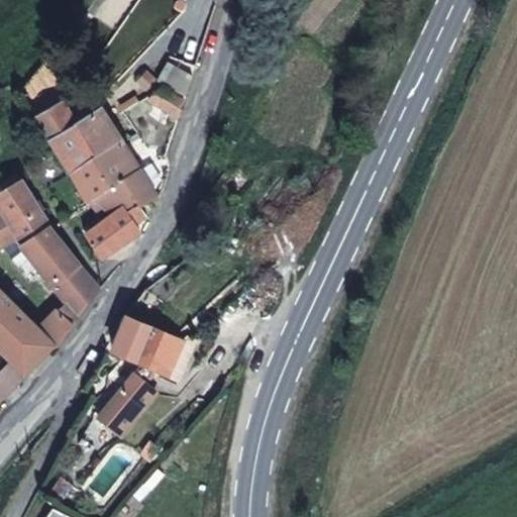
[(185,9),(186,5),(186,3),(186,2),(183,0),(178,0),(178,1),(176,4),(176,6),(182,11),(185,9)]
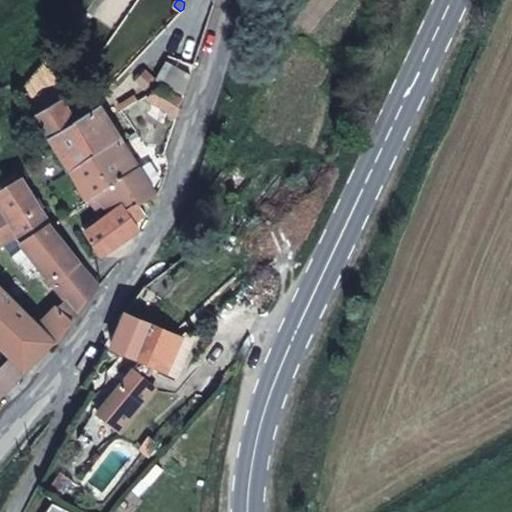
[(185,95),(191,74),(167,61),(157,78),(182,94),(185,95)]
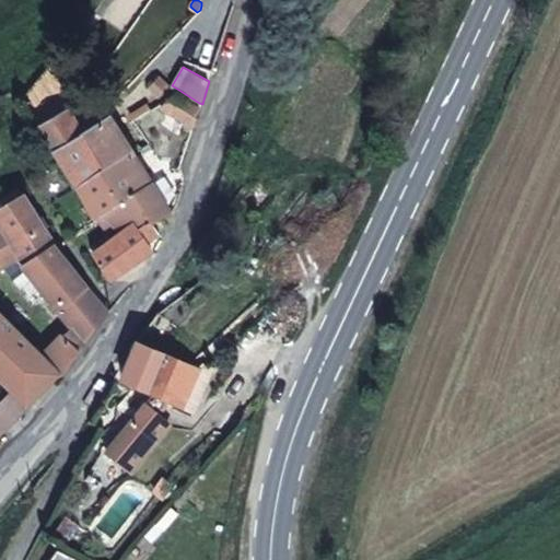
[(167,103),(177,94),(160,78),(150,89),(165,102),(167,103)]
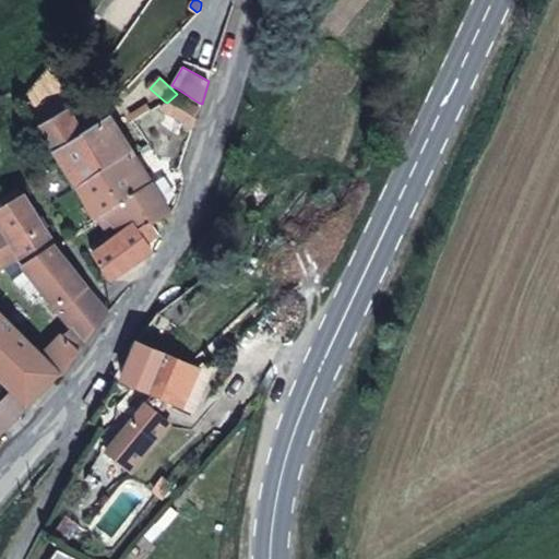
[(193,128),(200,108),(177,94),(167,103),(162,107),(193,128)]
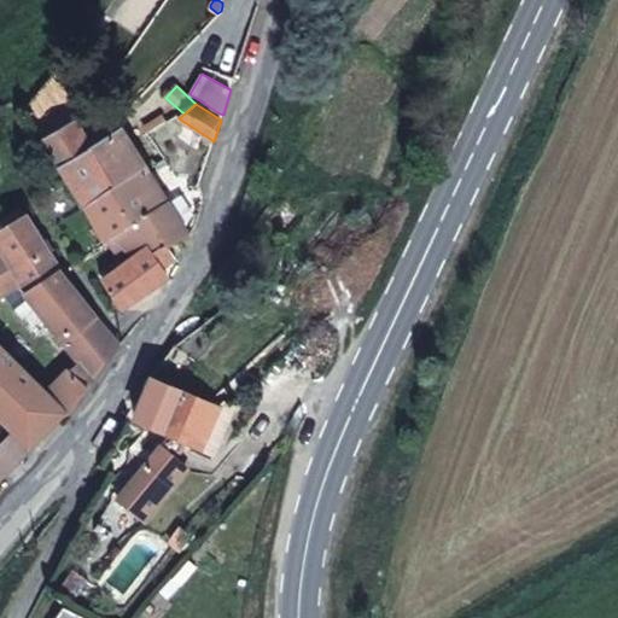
[(167,122),(163,117),(145,129),(149,134),(167,122)]
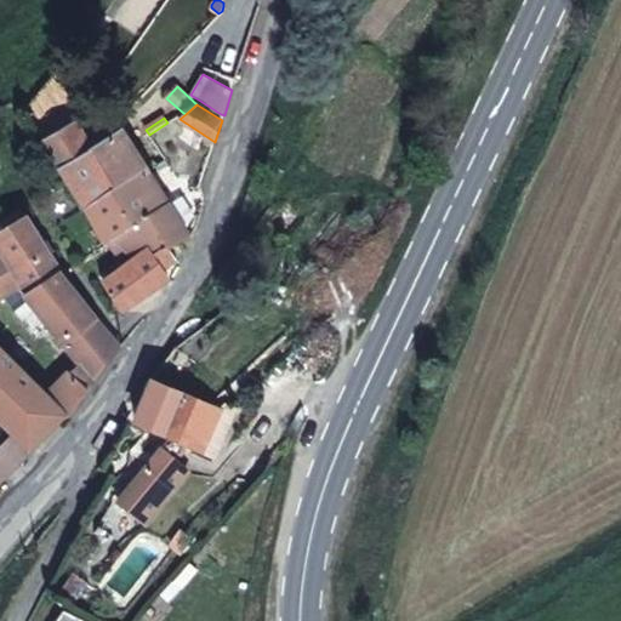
[(81,132),(75,123),(45,141),(62,167),(92,149),(91,148),(81,132)]
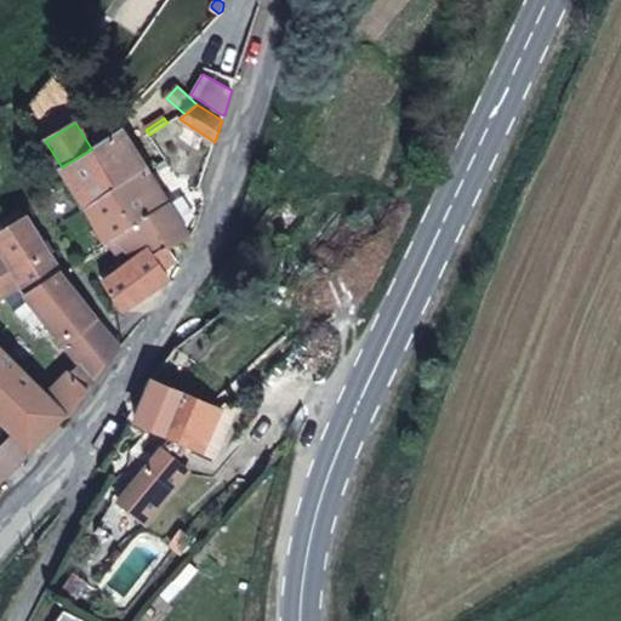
[(115,187),(146,167),(121,129),(91,148),(92,149),(115,187)]
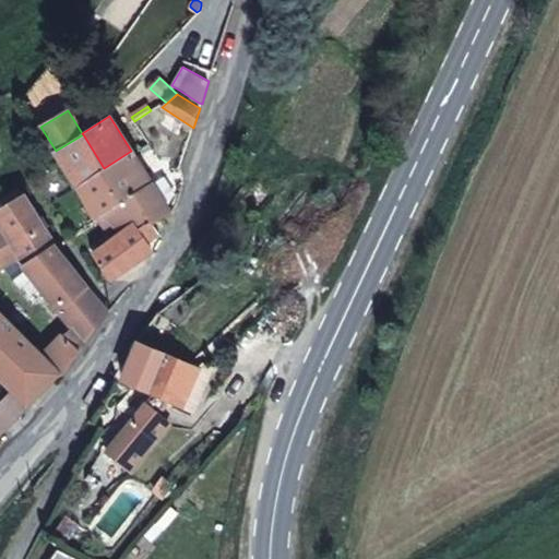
[(104,168),(83,134),(56,151),(76,186),(103,169),(104,168)]
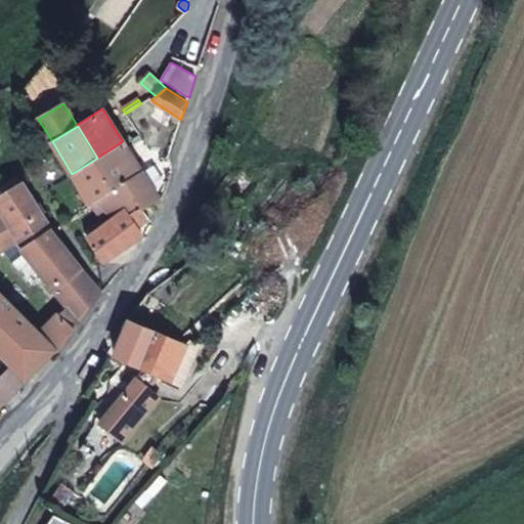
[(124,143),(123,141),(97,158),(96,159),(115,188),(141,170),(124,143)]
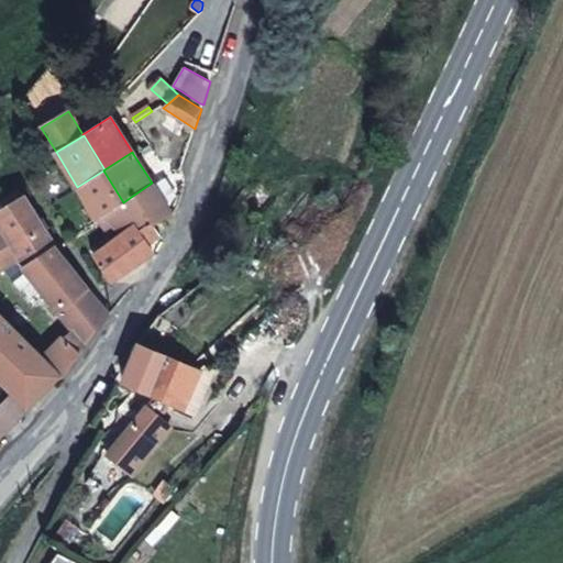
[(123,202),(103,170),(77,187),(98,222),(107,216),(123,202)]
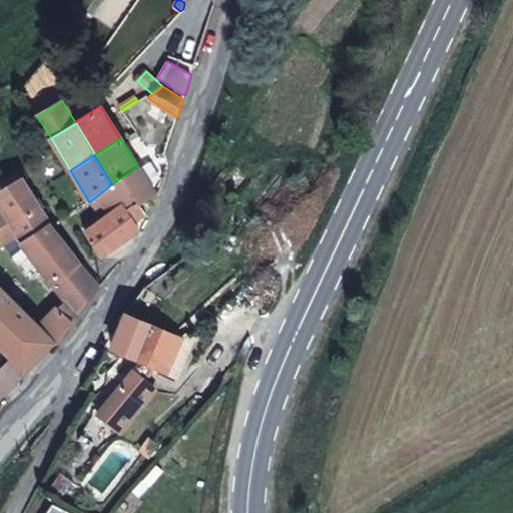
[(239,164),(235,168),(250,180),(254,175),(239,164)]
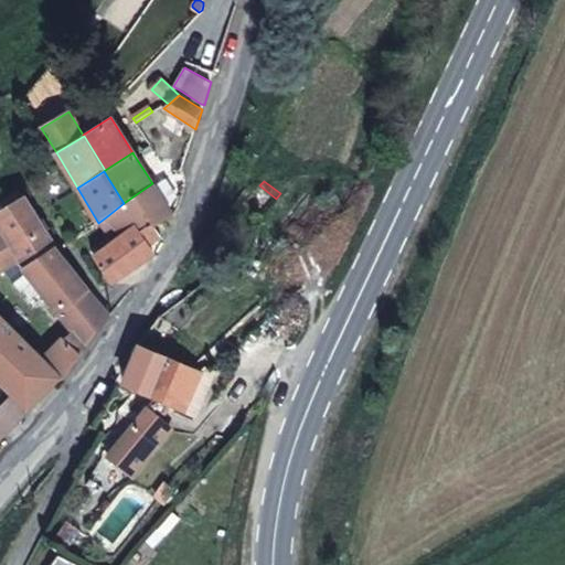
[(172,216),(152,183),(124,203),(107,216),(123,235),(134,227),(138,233),(151,223),(155,227),(172,216)]
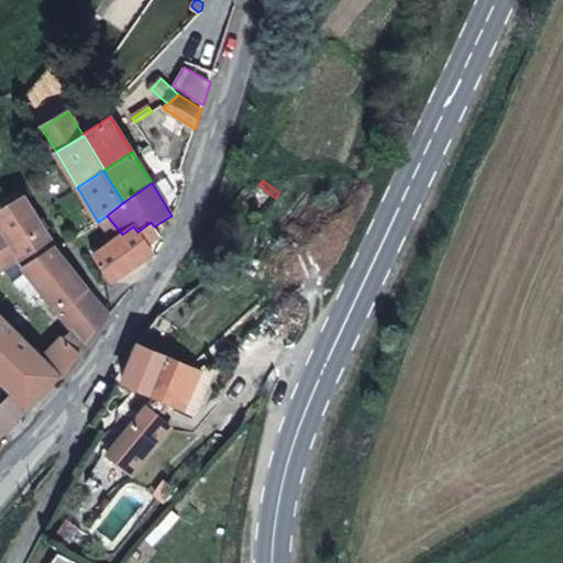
[(241,209),(256,220),(275,198),(258,185),(241,209)]
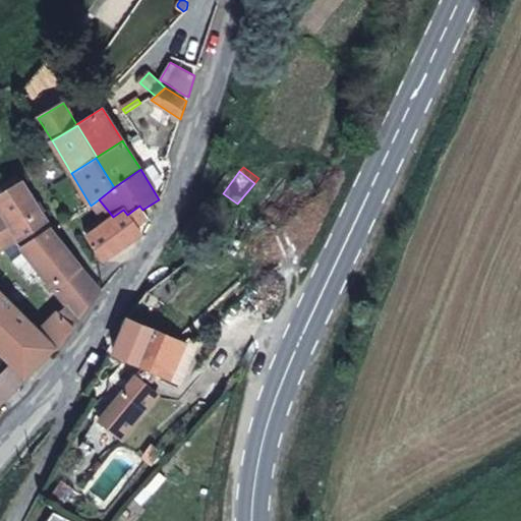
[(22,184),(17,175),(2,184),(7,193),(22,184)]
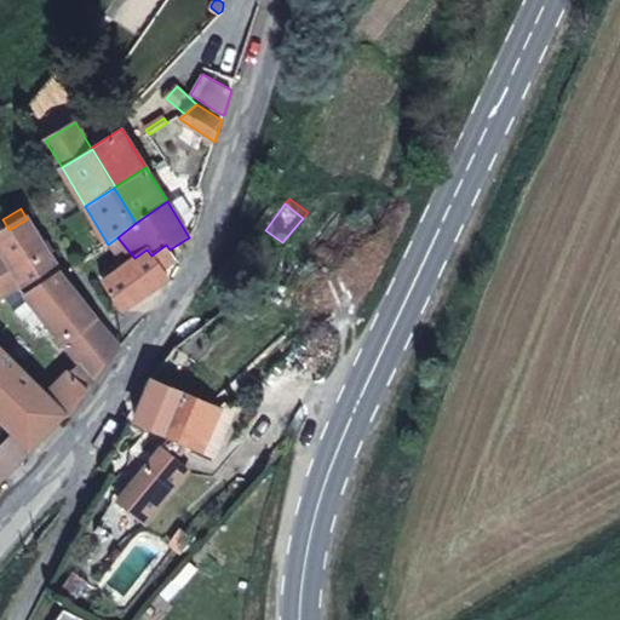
[(36,235),(27,219),(9,230),(0,235),(0,245),(4,251),(24,282),(29,291),(58,270),(36,235)]
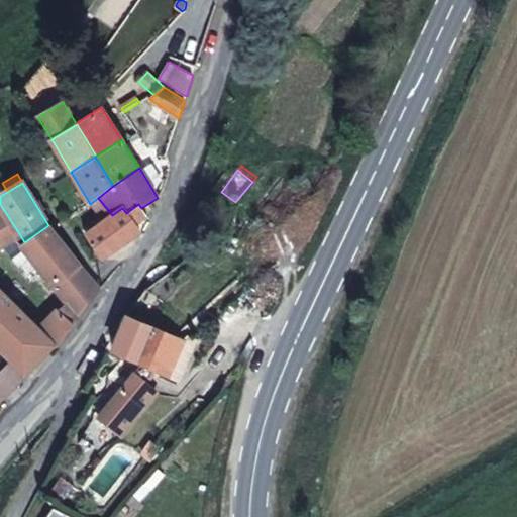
[(141,208),(138,204),(126,213),(134,223),(146,215),(141,208)]
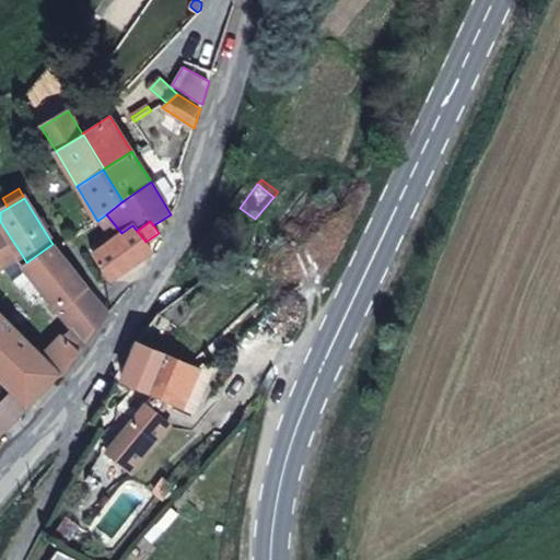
[(137,231),(132,225),(121,233),(116,238),(95,254),(112,279),(151,252),(146,242),(137,231)]
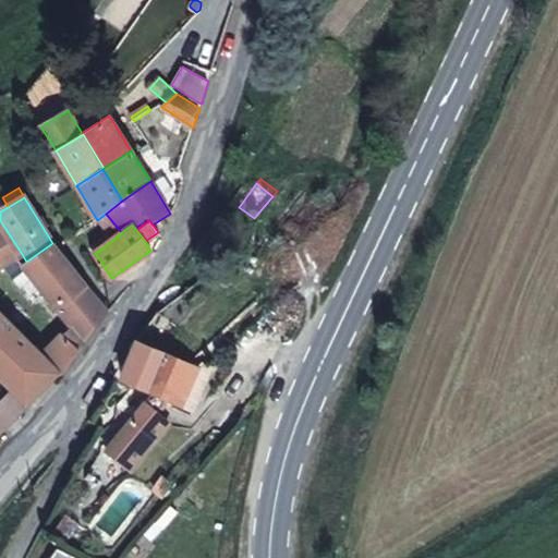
[(0,266),(22,254),(3,226),(0,227),(0,266)]
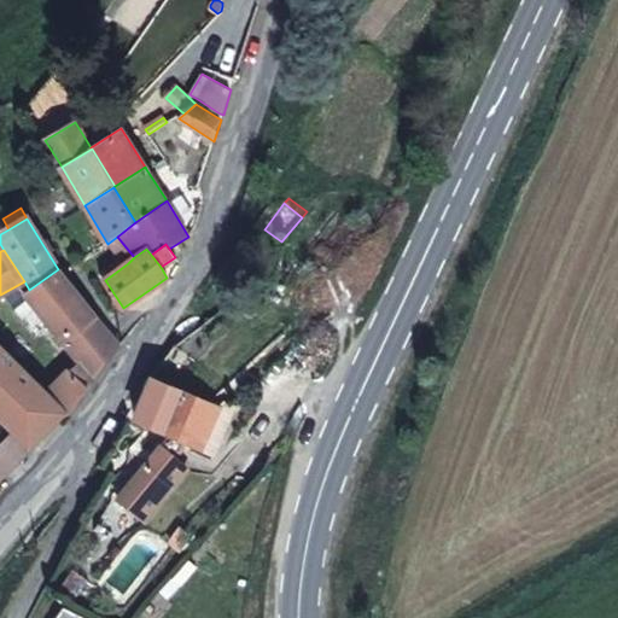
[(128,263),(123,256),(100,273),(105,280),(128,263)]
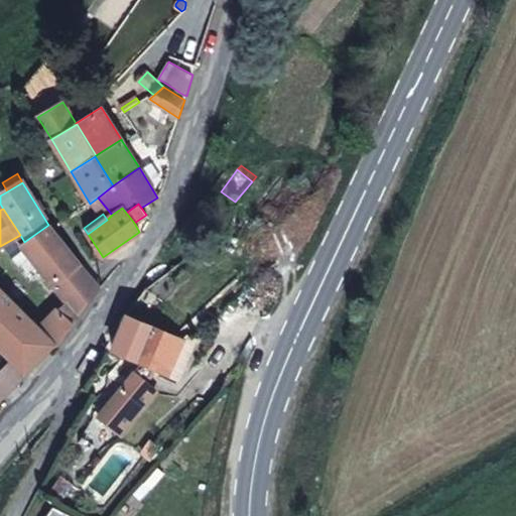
[(52,231),(49,228),(48,225),(24,242),(21,244),(67,301),(80,317),(100,289),(99,288),(86,272),(52,231)]
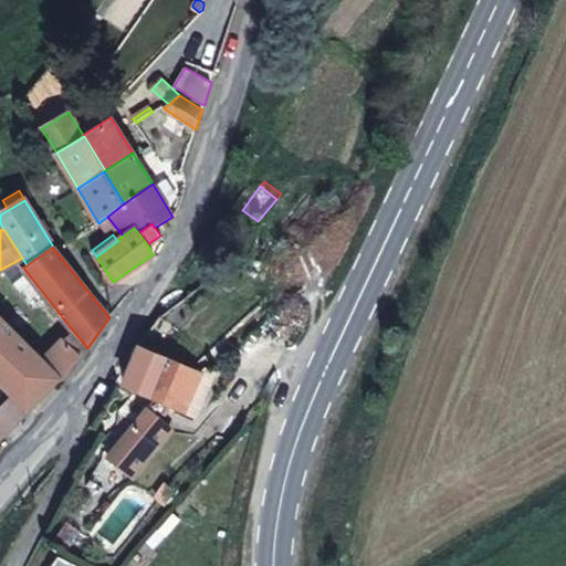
[(59,379),(61,377),(42,358),(0,316),(0,381),(12,395),(27,410),(59,379)]
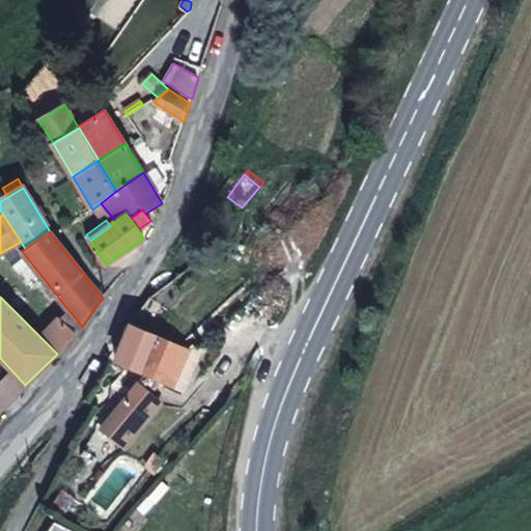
[(159,324),(168,310),(151,298),(150,298),(141,311),(159,324)]
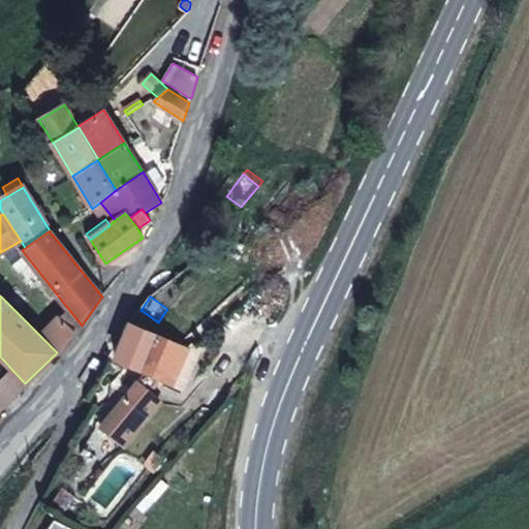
[(82,325),(68,309),(60,317),(76,332),(82,325)]
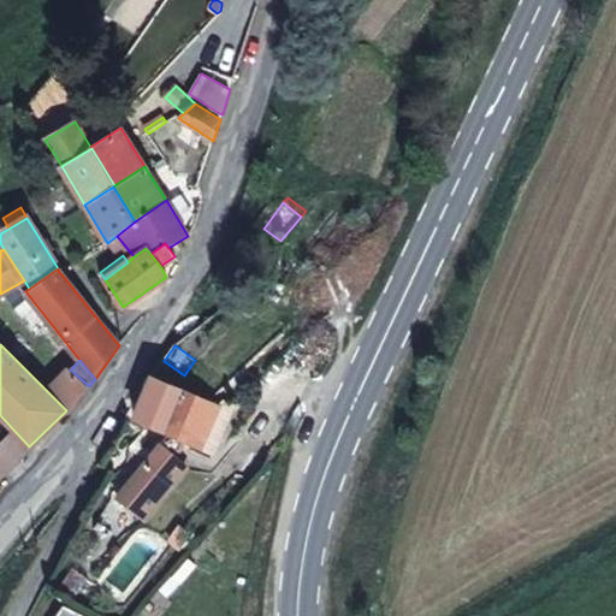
[(89,386),(70,369),(46,390),(66,410),(64,413),(65,413),(66,414),(67,414),(69,413),(70,413),(89,386)]
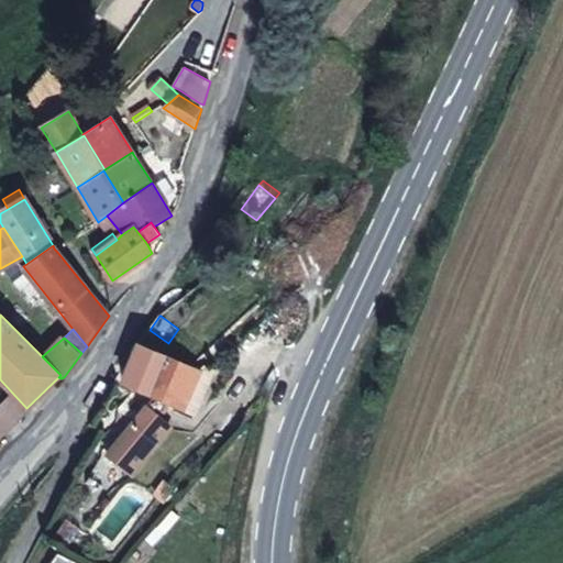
[(184,408),(199,371),(190,366),(139,344),(123,382),(155,395),(109,454),(133,473),(169,426),(156,415),(163,407),(166,400),(184,408)]
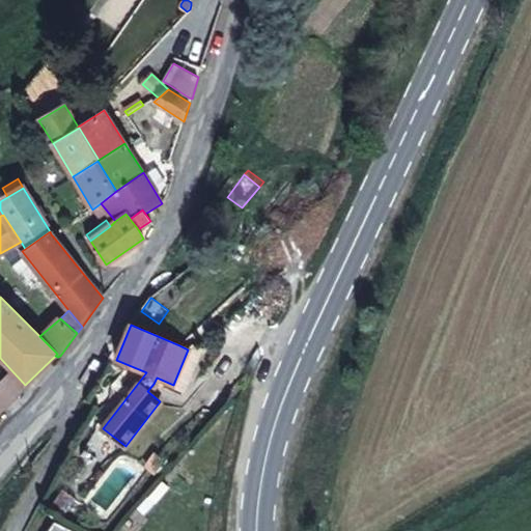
[(185,389),(201,350),(193,346),(188,350),(173,385),(185,389)]
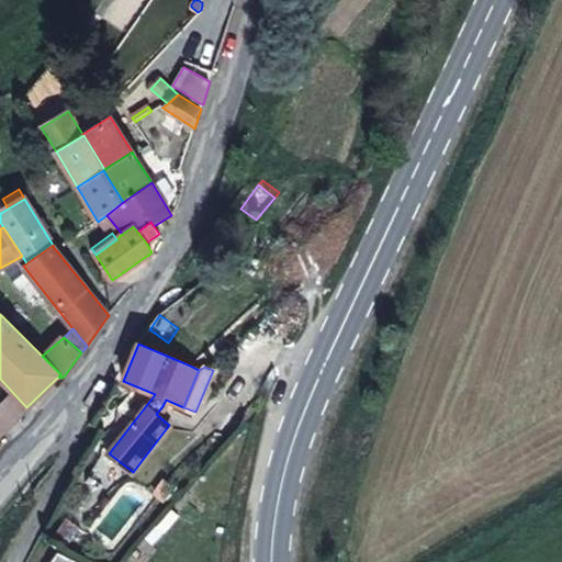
[(0,433),(26,407),(12,392),(0,404),(0,433)]
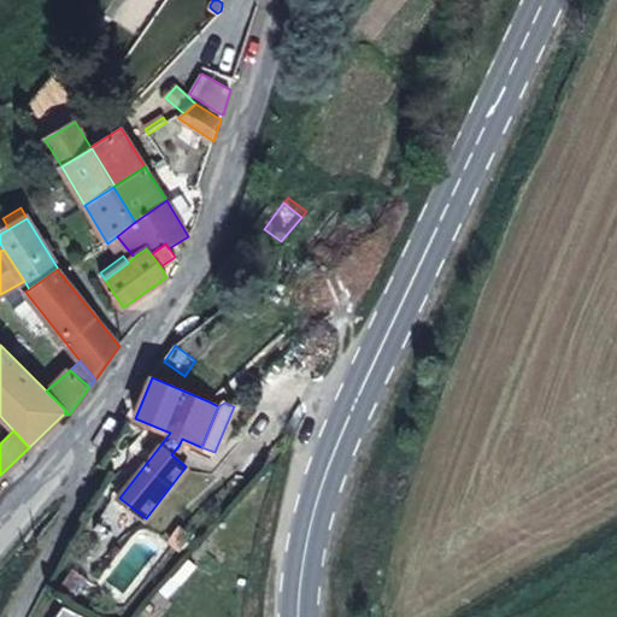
[(109,538),(128,509),(99,492),(97,491),(80,519),(81,521),(109,538)]
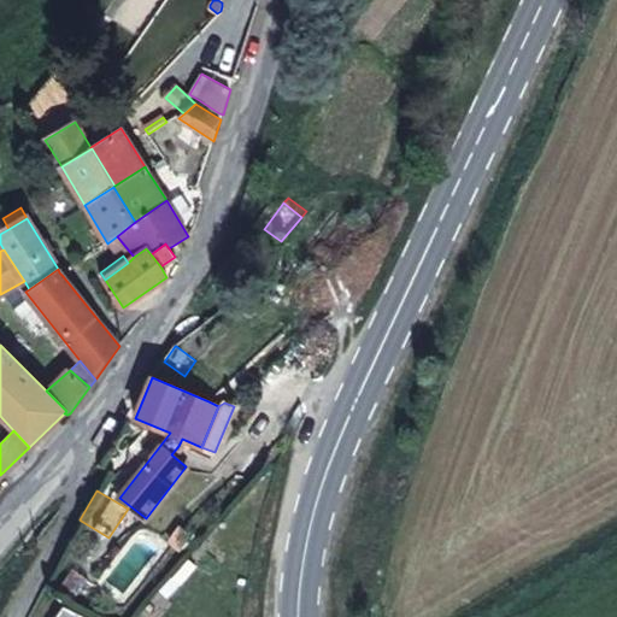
[(69,606),(88,581),(87,580),(75,571),(54,595),(65,604),(69,606)]
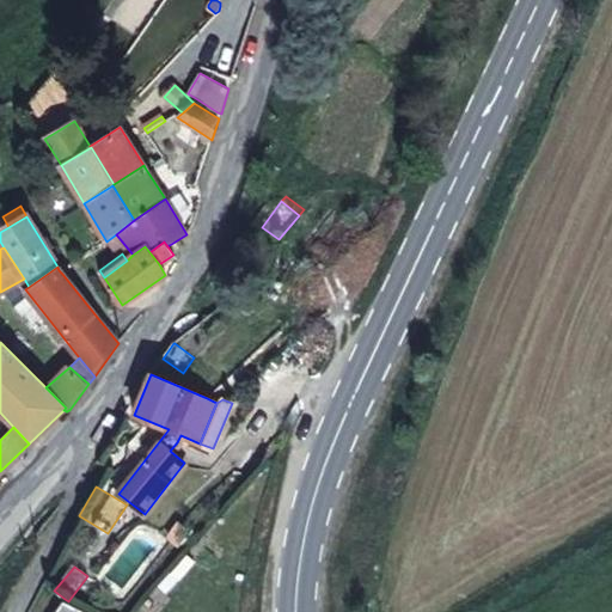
[(86,611),(87,611),(68,601),(65,599),(55,611),(86,611)]
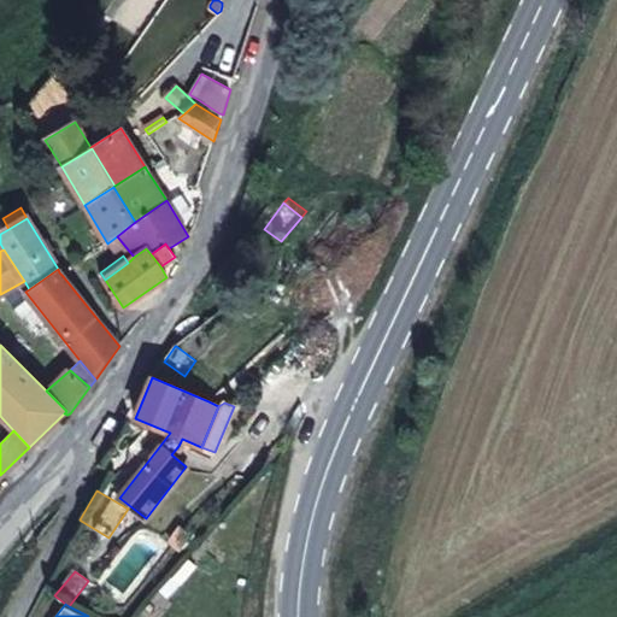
All buildings are outlined.
